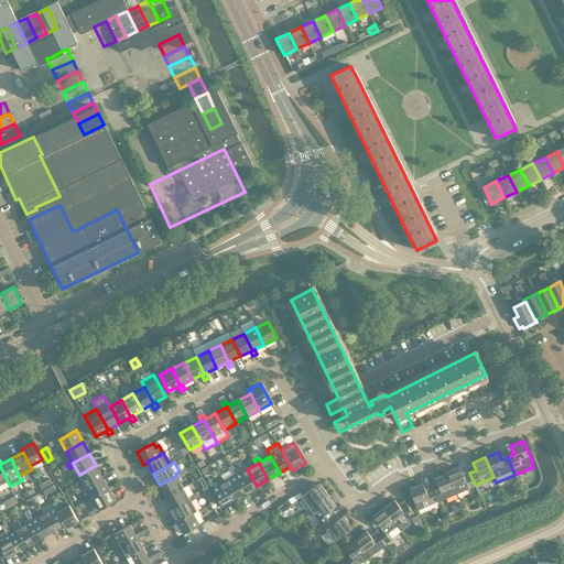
[(82,491),(87,488),(86,486),(102,477),(96,465),(79,475),(85,484),(79,487),(82,491)]
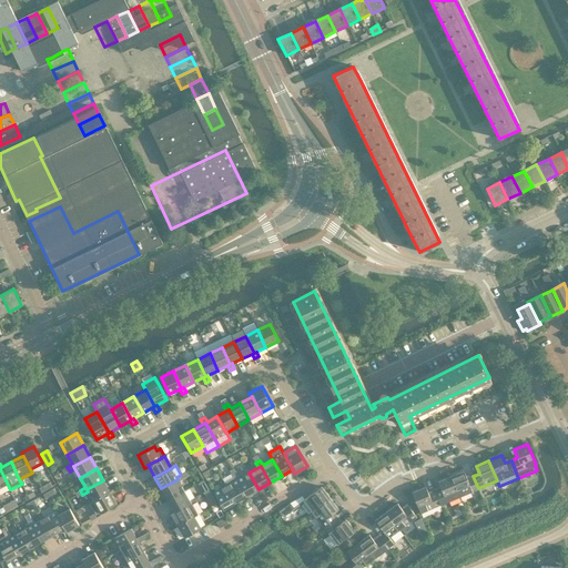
[(450,476),(459,497),(478,488),(473,476),(467,478),(464,470),(450,476)]
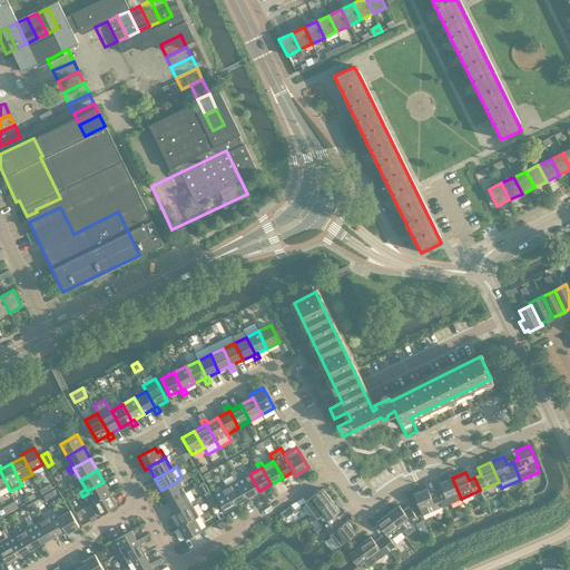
[(233,478),(234,479),(236,482),(238,481),(247,498),(259,491),(249,474),(241,480),(237,475),(233,478)]
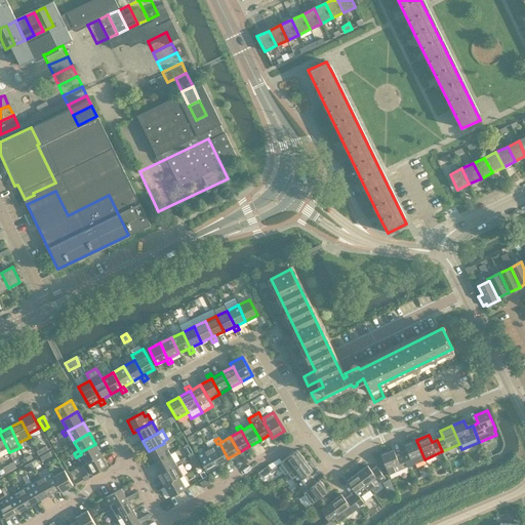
[(170,442),(167,438),(167,439),(163,441),(164,443),(149,451),(155,462),(170,453),(165,445),(170,442)]
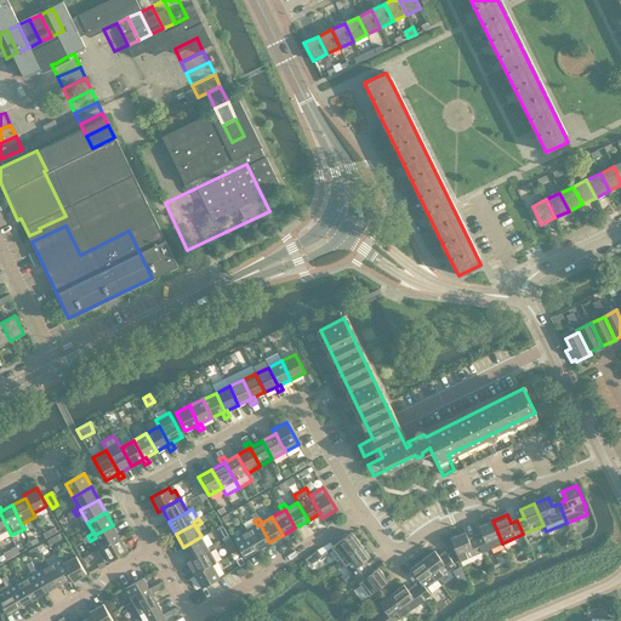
[(476,537),(482,552),(502,543),(493,520),(479,527),(482,535),(476,537)]
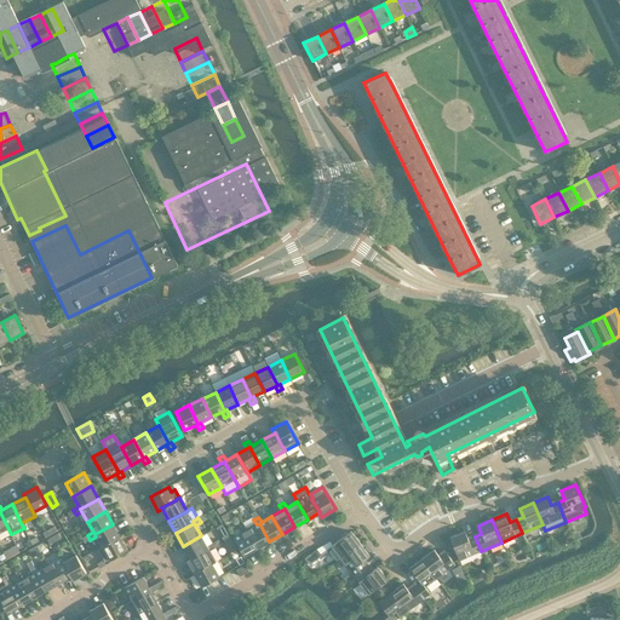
[(244,527),(246,530),(257,549),(269,541),(259,523),(257,524),(254,521),(244,527)]
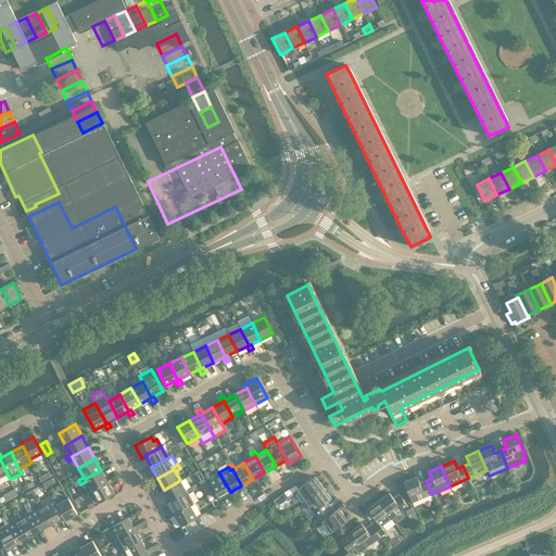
[(85,479),(86,481),(91,490),(108,481),(101,470),(85,479)]
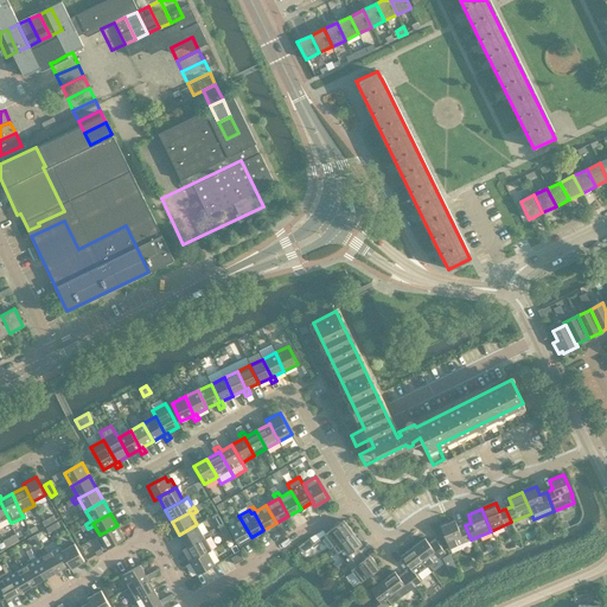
[(238,544),(251,537),(241,519),(228,526),(238,544)]
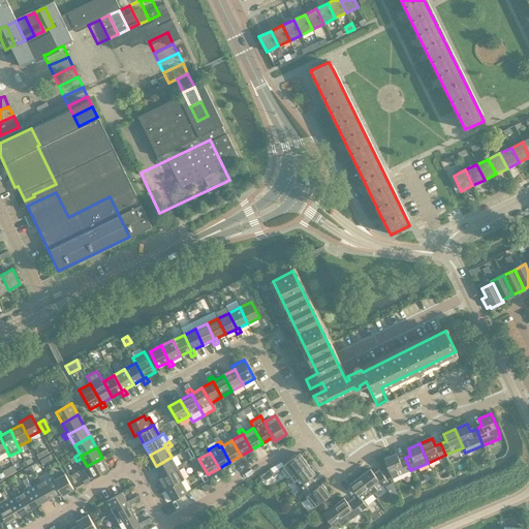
[(263,481),(272,476),(273,477),(281,471),(286,478),(290,476),(307,464),(299,454),(273,472),(270,468),(259,476),(263,481)]
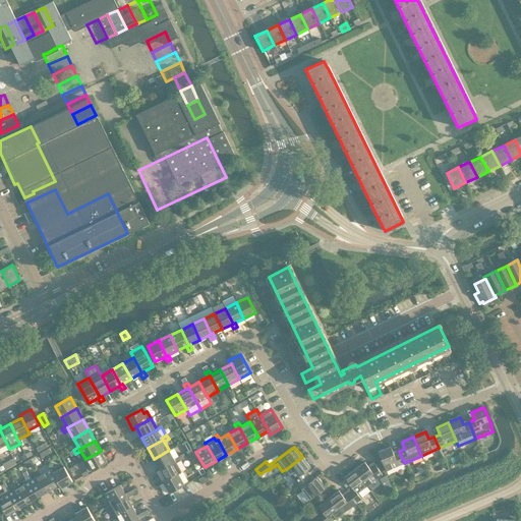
[(386,470),(404,463),(399,451),(393,454),(390,447),(378,452),(386,470)]
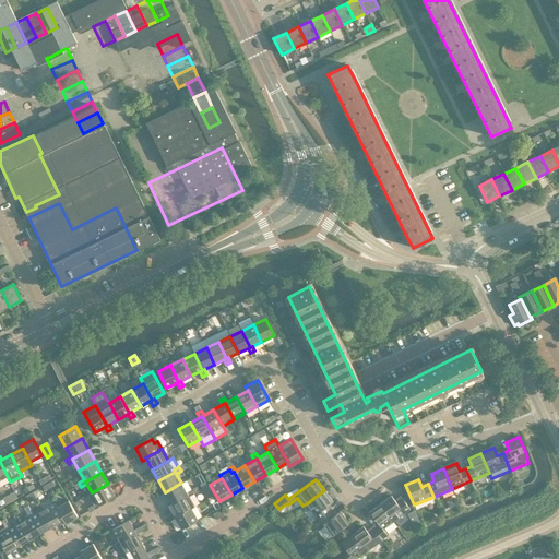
[(188,495),(187,492),(181,483),(165,492),(171,503),(188,495)]
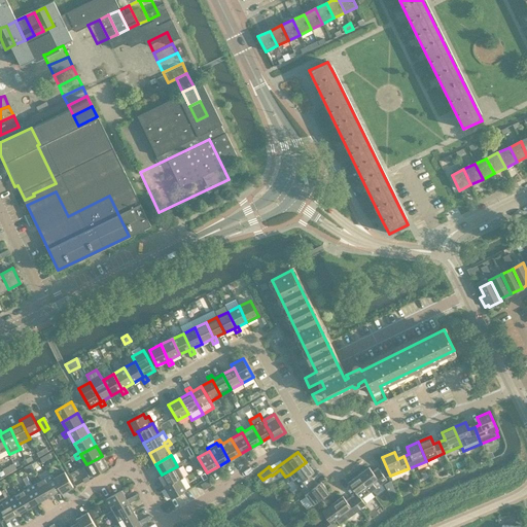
[(108,467),(102,456),(86,464),(82,466),(90,478),(93,476),(93,477),(108,467)]
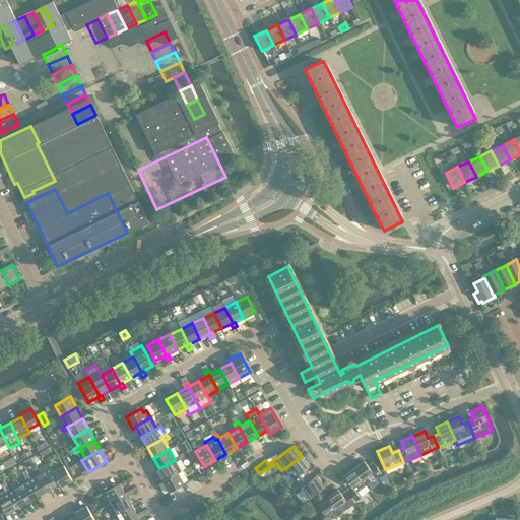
[(180,459),(178,455),(174,458),(175,460),(159,468),(166,478),(166,479),(178,472),(178,473),(181,471),(176,462),(180,459)]
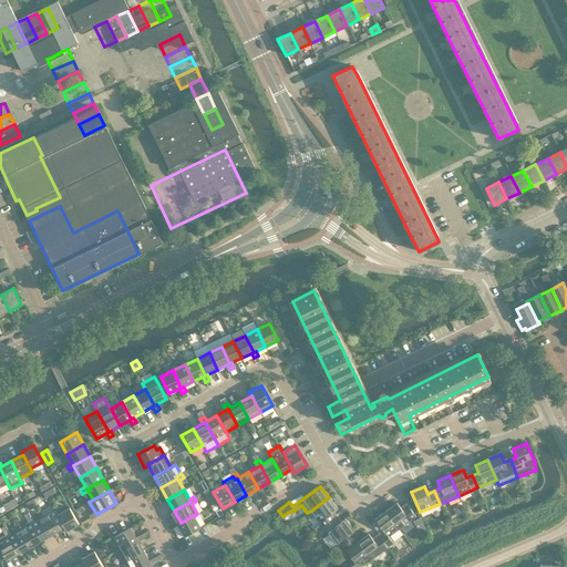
[(329,497),(311,511),(323,527),(334,518),(331,513),(338,508),(329,497)]
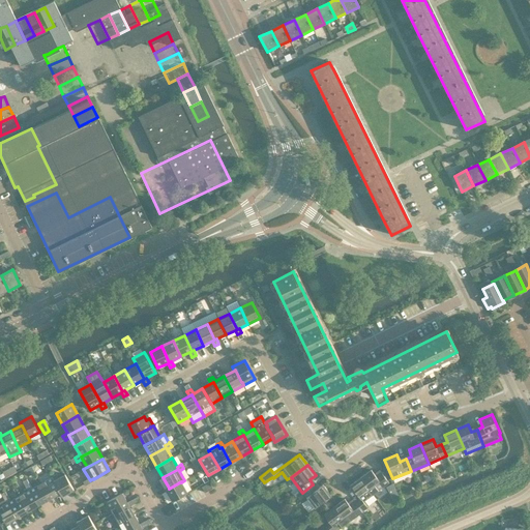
[(371,470),(360,477),(373,494),(388,482),(381,472),(376,476),(371,470)]
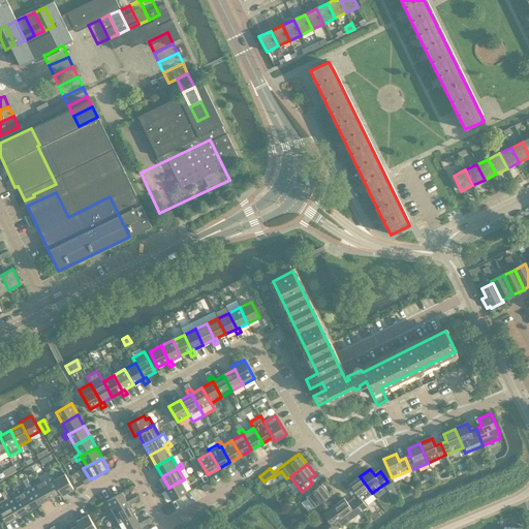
[(64,473),(54,479),(53,479),(60,492),(61,496),(73,489),(64,473)]
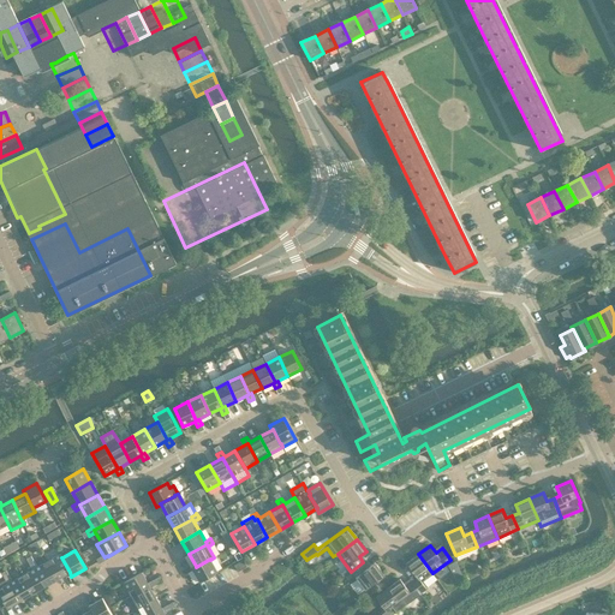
[(60,554),(47,561),(58,579),(70,572),(61,557),(63,557),(60,554)]
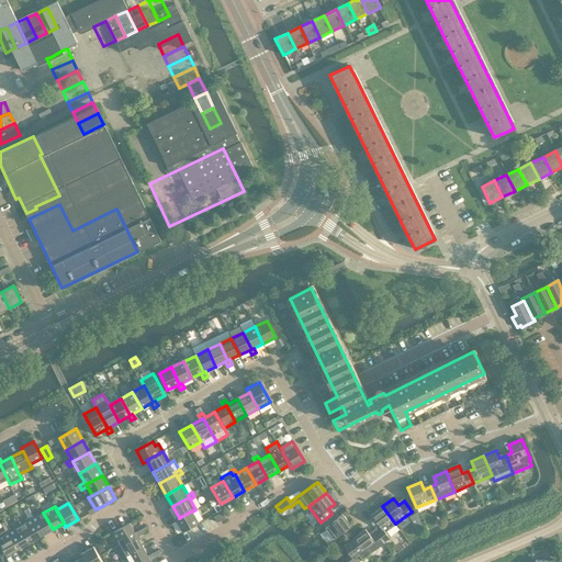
[(395,524),(382,506),(371,515),(381,528),(375,531),(383,542),(390,538),(384,531),(395,524)]
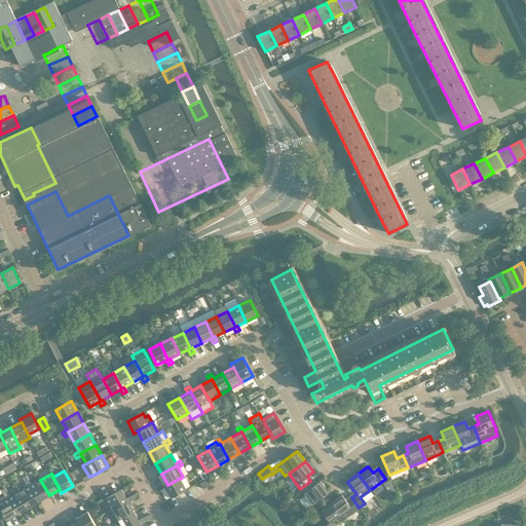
[(167,485),(167,484),(164,486),(171,497),(186,489),(180,479),(180,478),(167,485)]
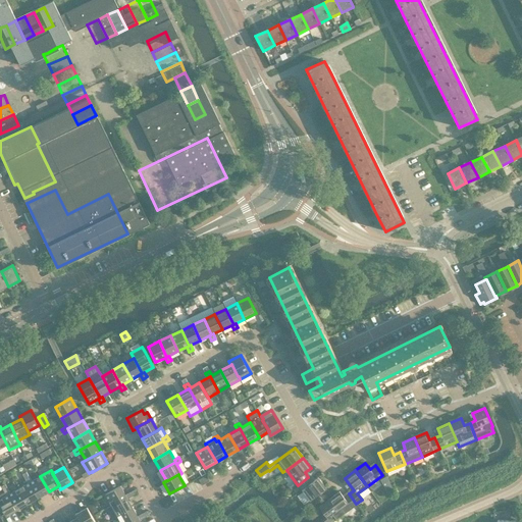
[(199,479),(202,485),(209,480),(206,475),(199,479)]
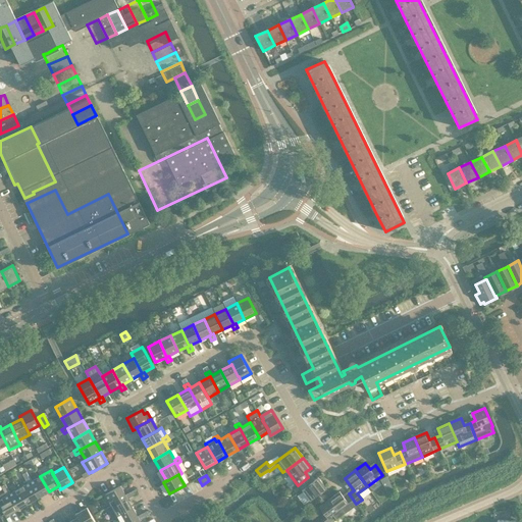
[(24,479),(28,483),(30,482),(38,498),(49,491),(40,476),(32,481),(29,477),(24,479)]
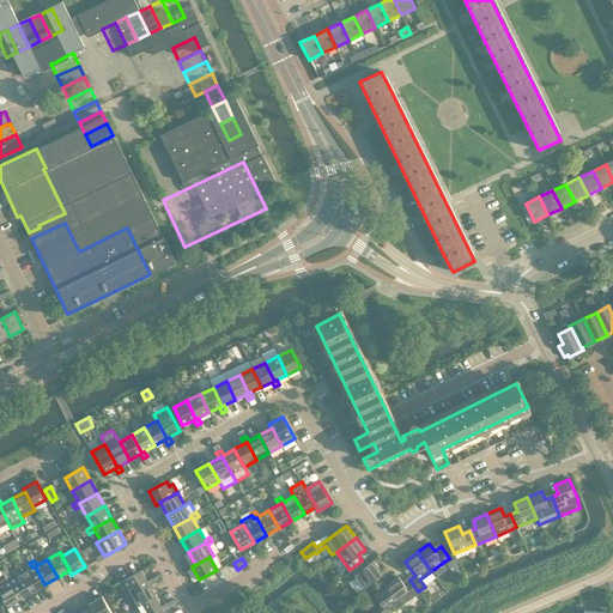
[(366,566),(362,560),(350,570),(364,588),(383,574),(374,560),(366,566)]
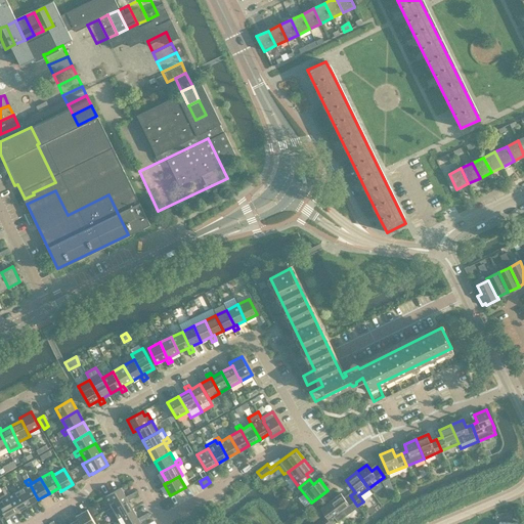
[(30,484),(28,485),(18,490),(28,506),(38,499),(30,484)]
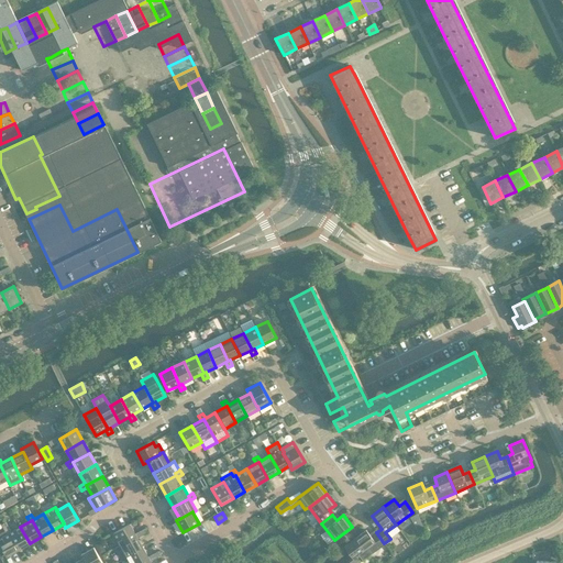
[(136,536),(135,533),(130,523),(113,533),(120,545),(136,536)]
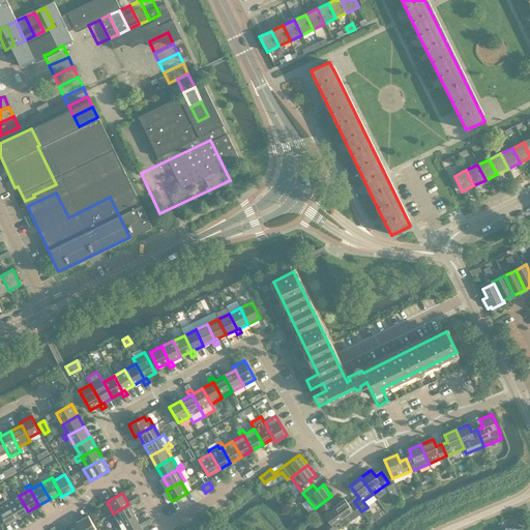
[(4,500),(6,503),(8,502),(17,518),(28,511),(19,496),(10,501),(7,497),(4,499),(4,500)]
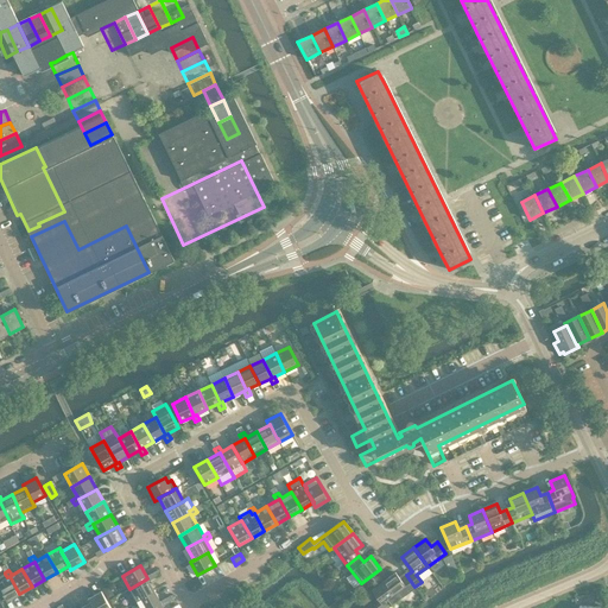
[(396,572),(384,581),(397,600),(415,587),(406,575),(400,580),(396,572)]
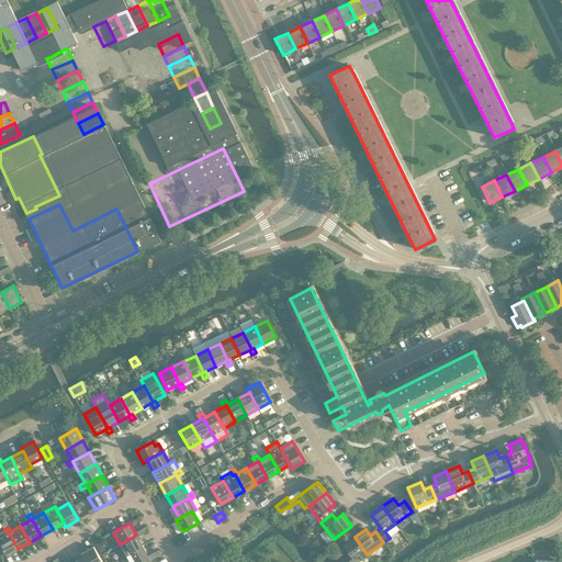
[(0,544),(7,555),(18,549),(9,532),(7,534),(4,530),(0,532),(0,544)]
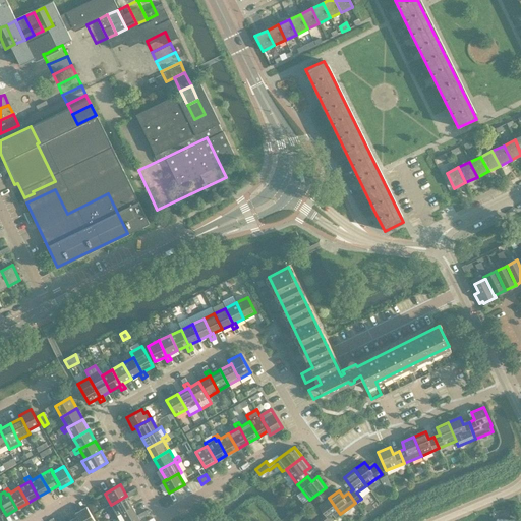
[(111,505),(107,507),(113,517),(117,515),(132,507),(127,498),(131,496),(129,491),(125,494),(126,496),(111,505)]
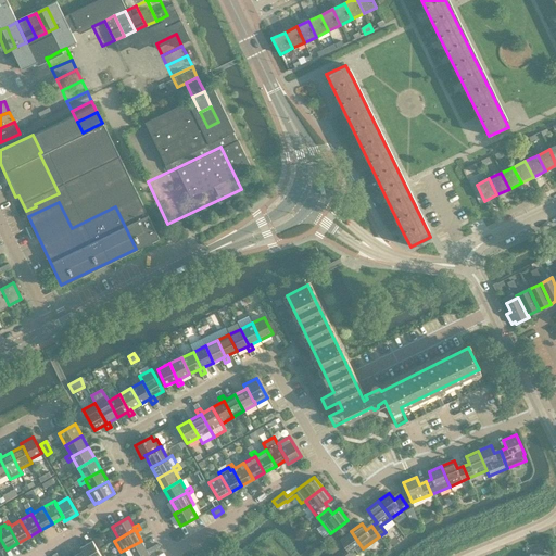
[(333,555),(353,555),(363,548),(351,531),(339,540),(344,546),(333,555)]
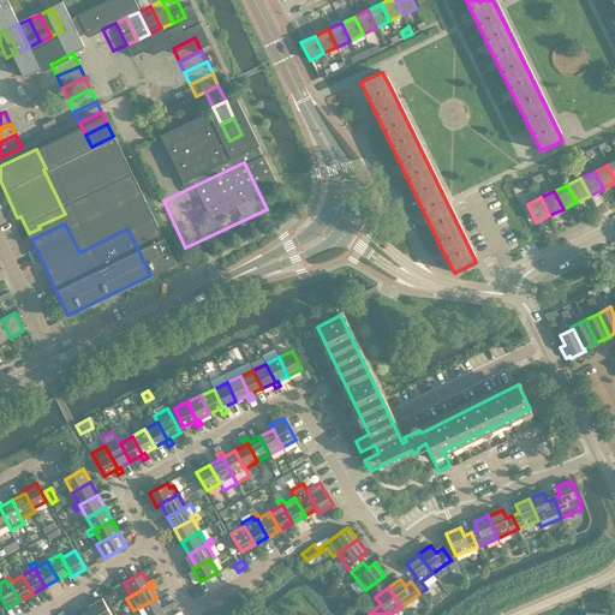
[(88,605),(90,610),(91,609),(94,614),(111,614),(102,598),(88,605)]
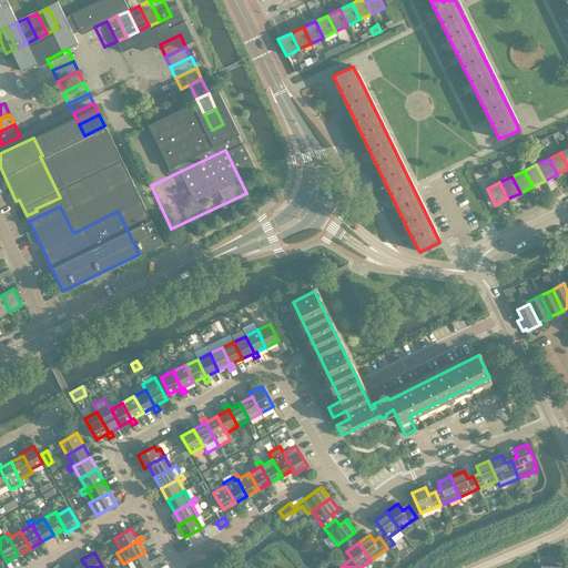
[(128,561),(131,567),(142,567),(151,564),(150,561),(144,553),(128,561)]
